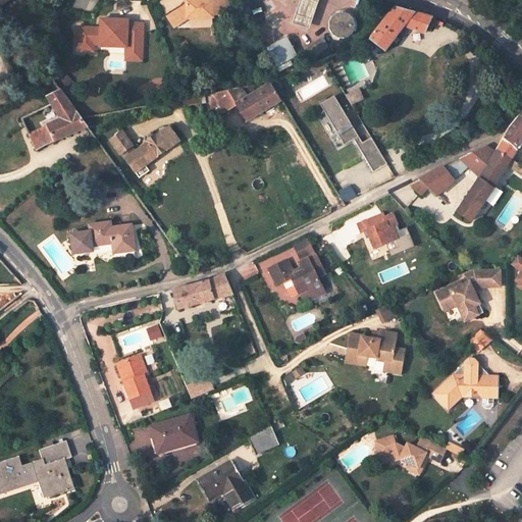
[(0,0),(0,8),(12,0),(0,0)]
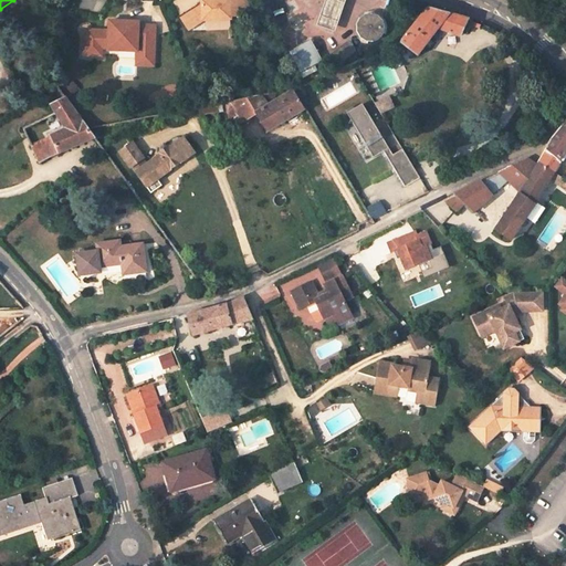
[(217,0),(201,1),(202,6),(181,19),(188,30),(202,21),(231,20),(231,17),(249,16),(248,0),(217,0)]
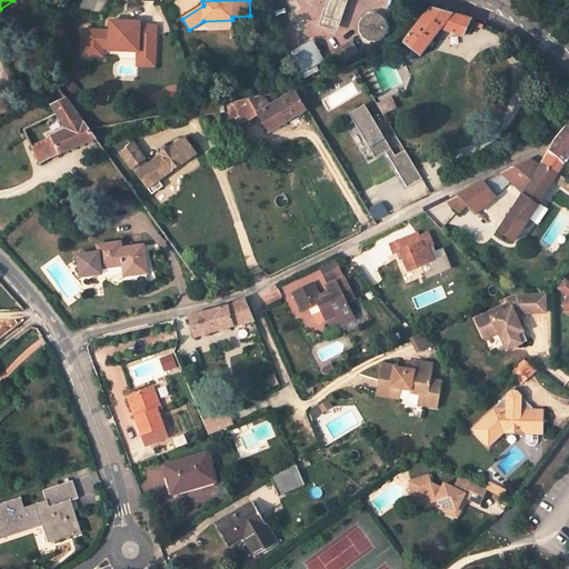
[(347,0),(327,0),(323,10),(319,26),(337,31),(342,16),(347,0)]
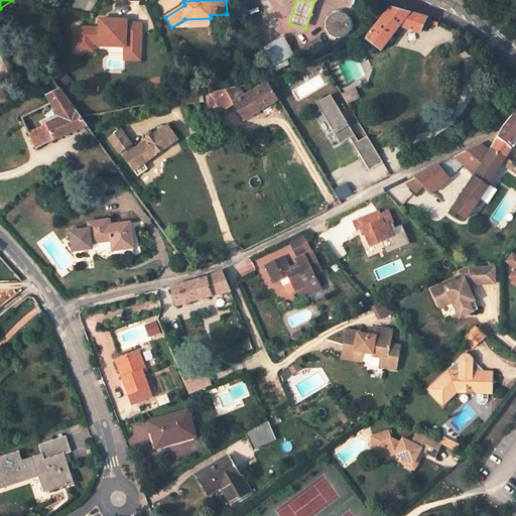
[(374,28),(366,39),(381,50),(389,40),(392,42),(395,38),(392,35),(400,25),(419,32),(421,29),(425,31),(426,29),(429,24),(428,21),(430,18),(429,18),(390,6),(376,25),(375,24),(373,28),(374,28)]
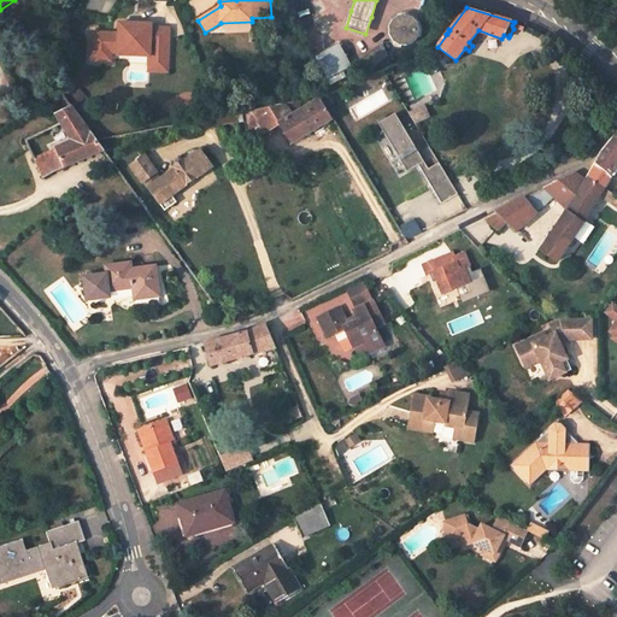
[(411,17),(404,15),(398,16),(392,21),(388,28),(391,36),(394,41),(401,46),(407,45),(413,41),(417,37),(419,31),(417,22),(411,17)]
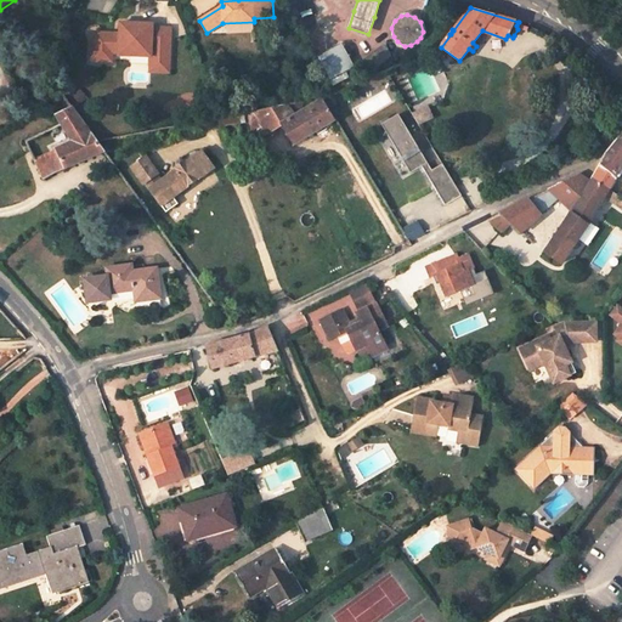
[(128,57),(152,58),(151,64),(170,66),(171,30),(153,30),(153,27),(122,26),(120,35),(95,34),(94,56),(113,56),(113,47),(120,47),(129,47),(128,57)]
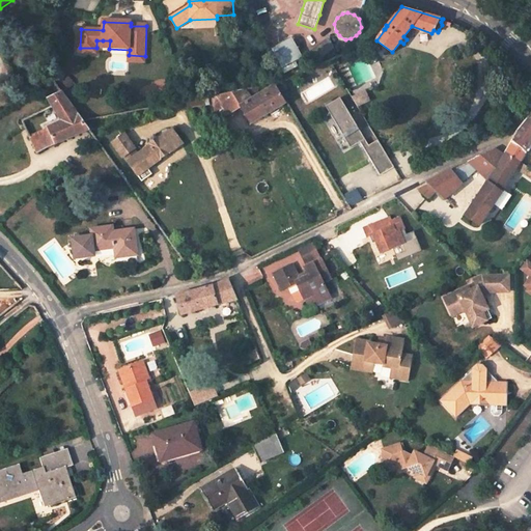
[(291,37),(271,48),(282,68),(303,57),(291,37)]
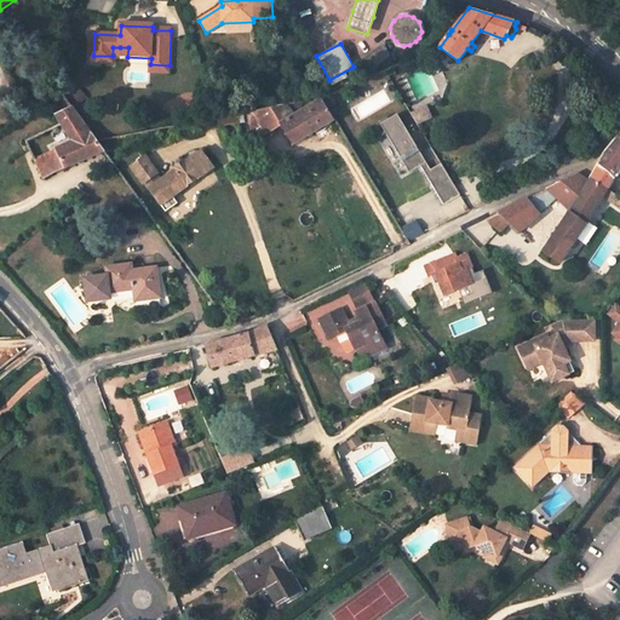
[(170,65),(150,64),(150,74),(170,74),(170,65)]
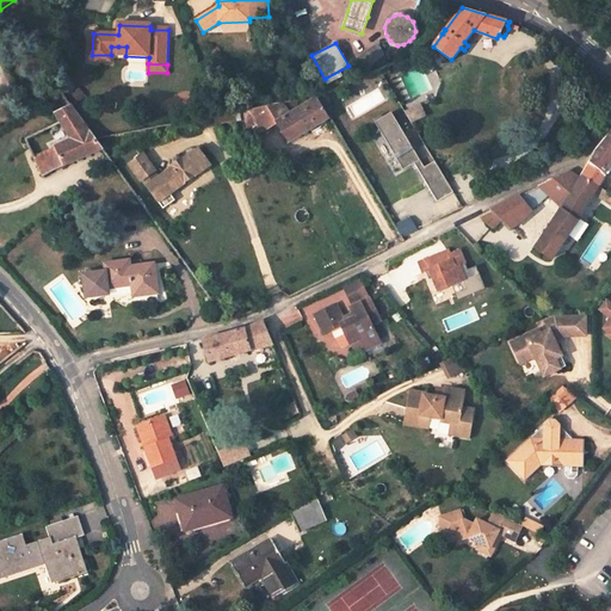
[(277,123),(288,142),(320,123),(322,125),(327,123),(325,121),(329,118),(316,97),(309,98),(312,102),(308,104),(289,115),(282,103),(250,110),(263,131),(277,123)]
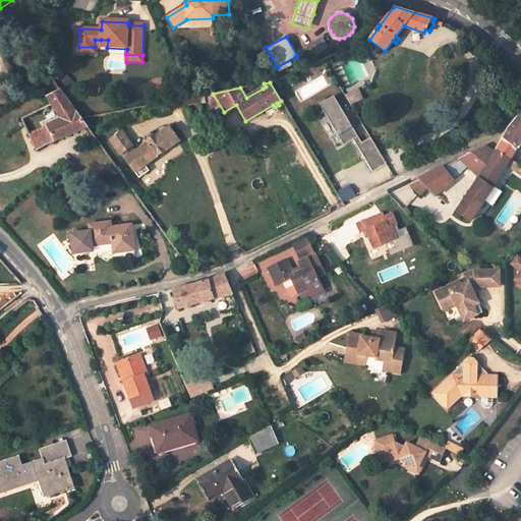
[(47,96),(61,119),(47,125),(49,128),(44,130),(47,135),(32,141),(36,150),(89,127),(60,90),(47,96)]
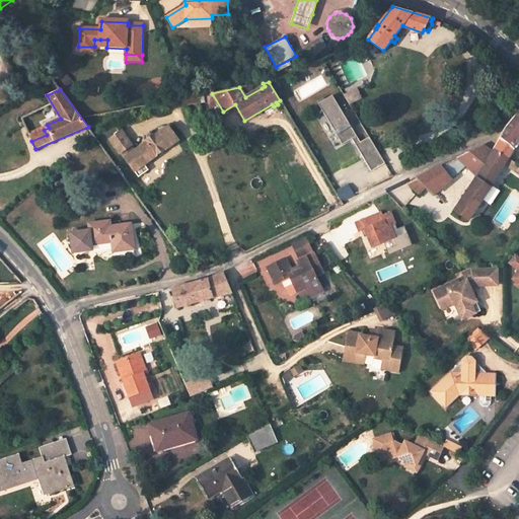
[(353,103),(360,100),(356,92),(349,95),(353,103)]
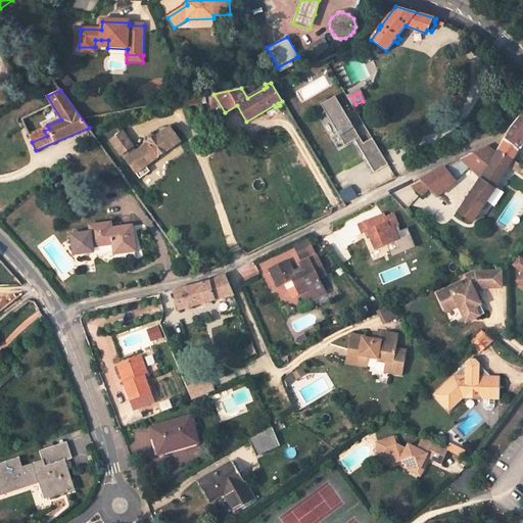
[(214,94),(196,97),(200,103),(208,101),(216,119),(225,112),(214,94)]
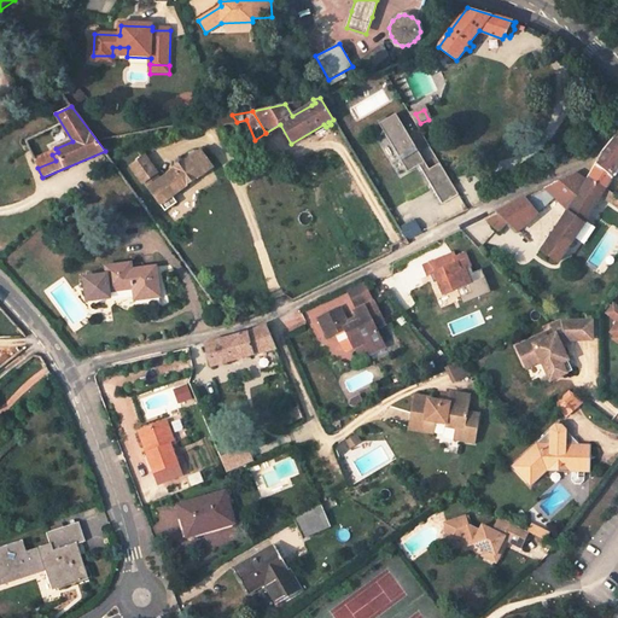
[(232,115),(217,117),(219,126),(237,122),(232,115)]
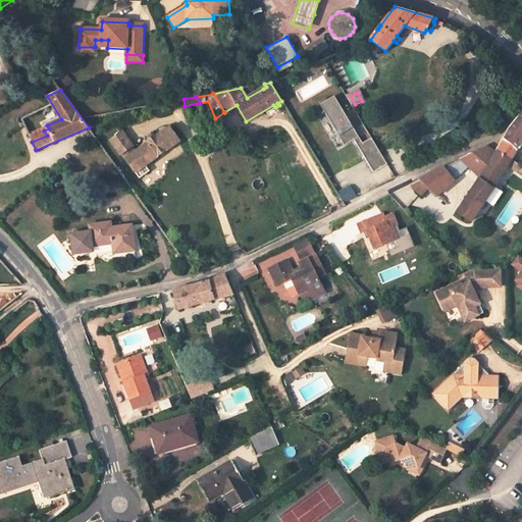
[(362,144),(333,97),(319,106),(345,146),(354,141),(362,154),(366,152),(369,157),(365,159),(374,172),(386,164),(370,139),(362,144)]
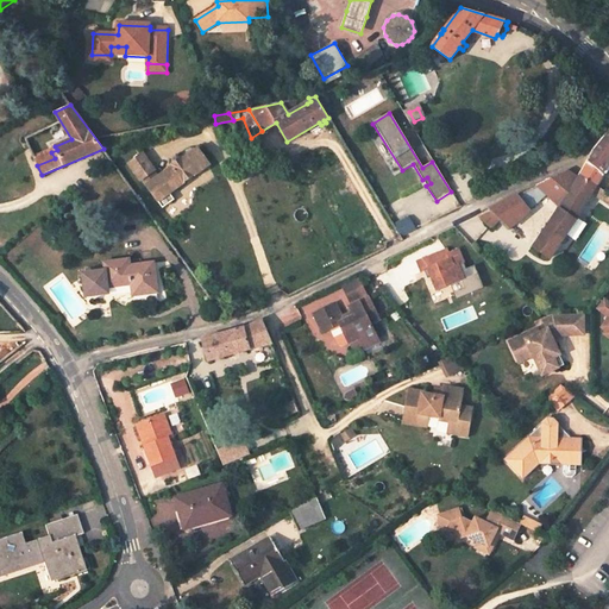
[(402,170),(372,124),(370,125),(400,171),(402,170)]
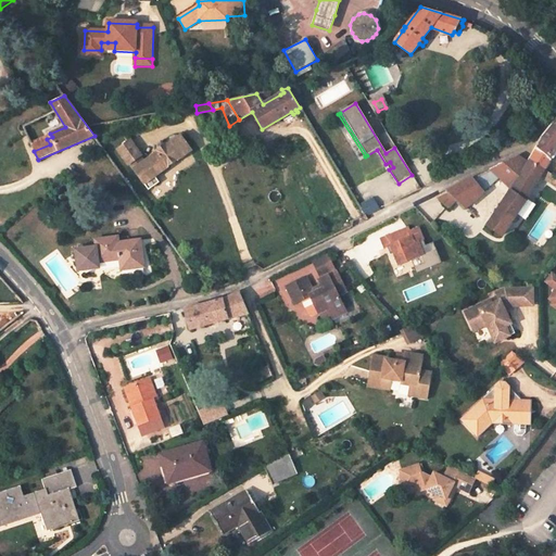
[(37,121),(25,127),(27,134),(40,128),(37,121)]
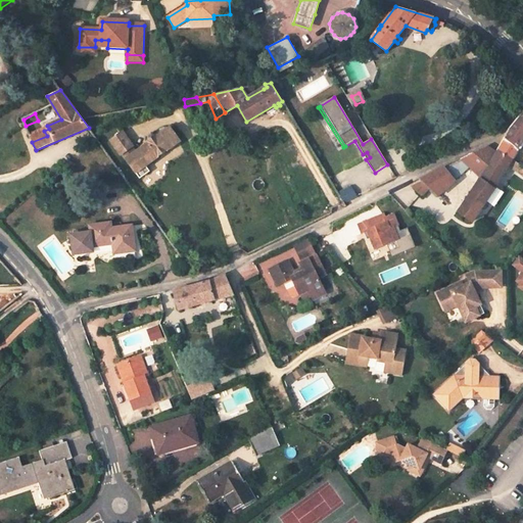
[(518,148),(522,141),(522,114),(510,131),(500,149),(512,158),(518,148)]
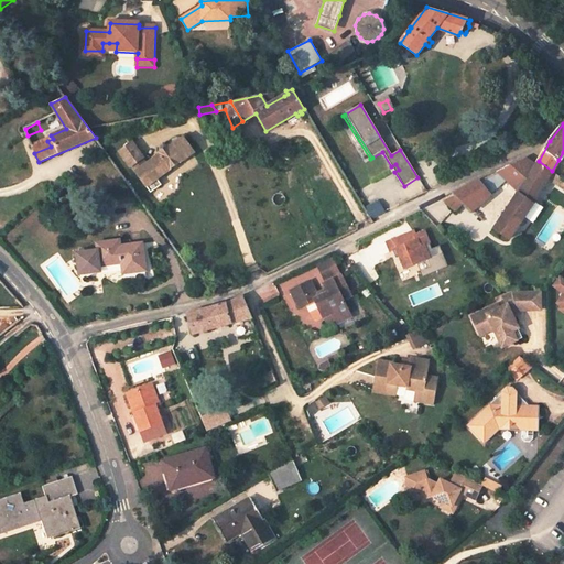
[(53,139),(51,136),(31,144),(34,153),(51,147),(47,141),(53,139)]
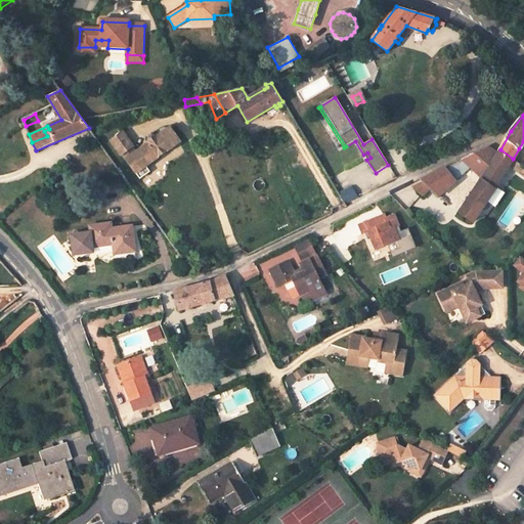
[(149,144),(127,160),(141,179),(150,172),(146,167),(181,141),(171,128),(159,137),(157,135),(147,141),(149,144)]
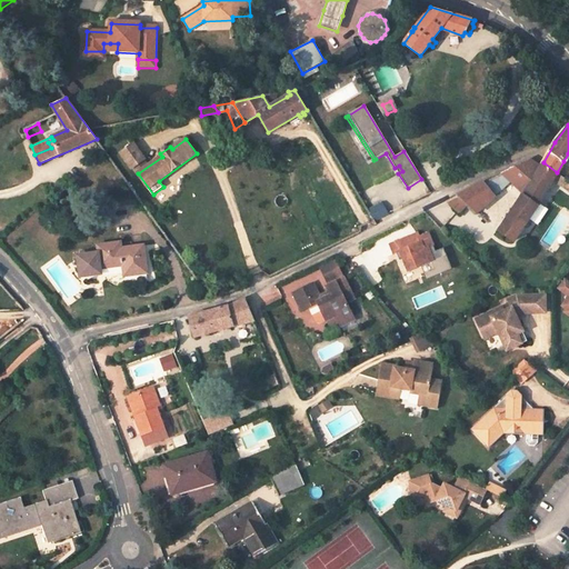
[(135,143),(121,153),(132,169),(146,160),(135,143)]
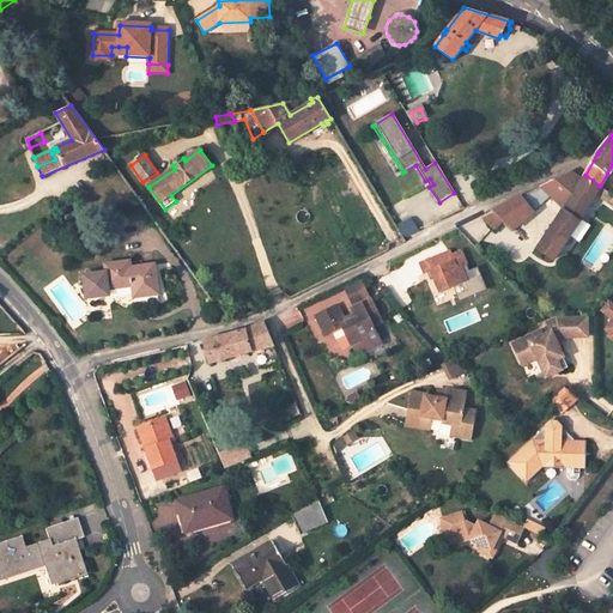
[(434,184),(430,178),(425,181),(416,165),(412,168),(436,205),(439,202),(429,187),(434,184)]
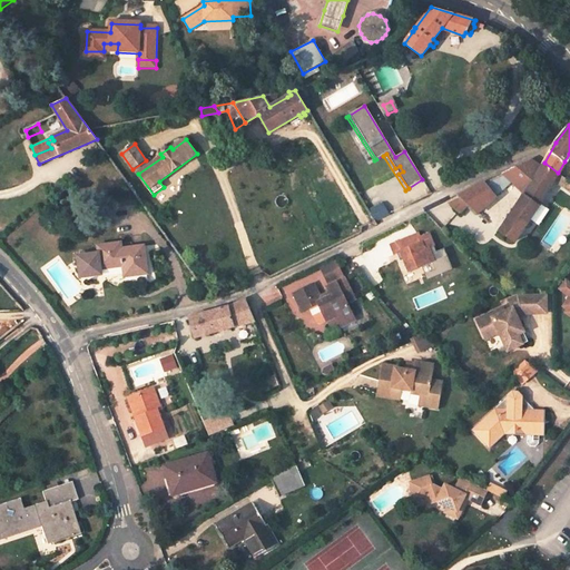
[(512,182),(526,193),(502,229),(513,237),(517,239),(539,206),(553,179),(558,173),(544,163),(542,167),(531,159),(503,173),(512,182)]
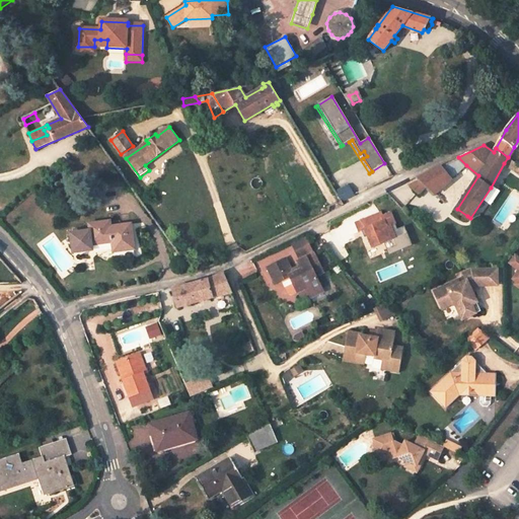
[(451,178),(466,165),(458,157),(441,166),(451,178)]
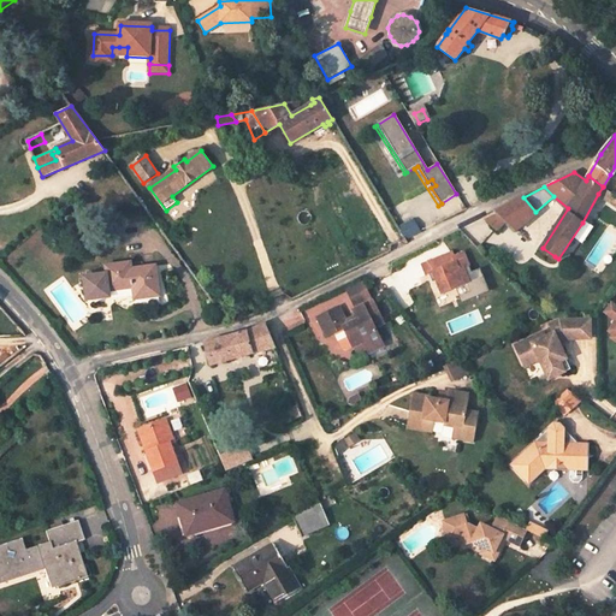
[(598,194),(612,205),(615,199),(615,195),(603,187),(598,194)]
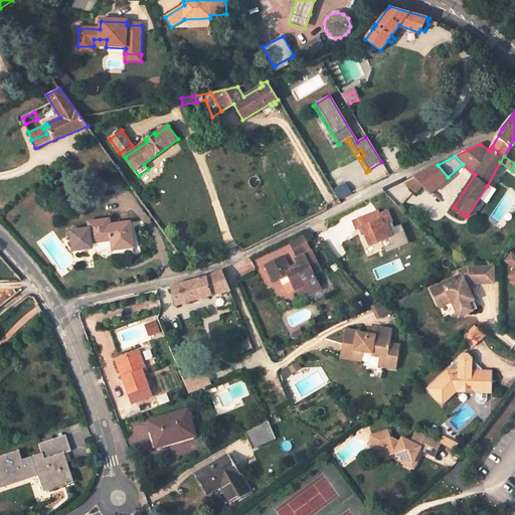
[(432,191),(448,177),(438,165),(405,181),(416,190),(422,183),(432,191)]
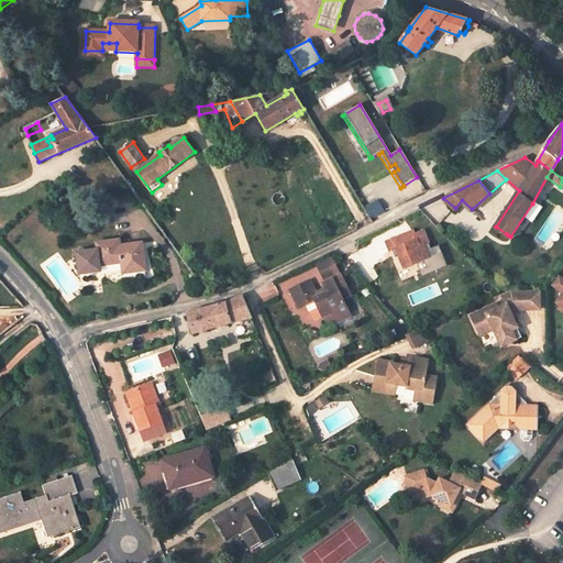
[(378,201),(365,209),(371,218),(385,211),(378,201)]
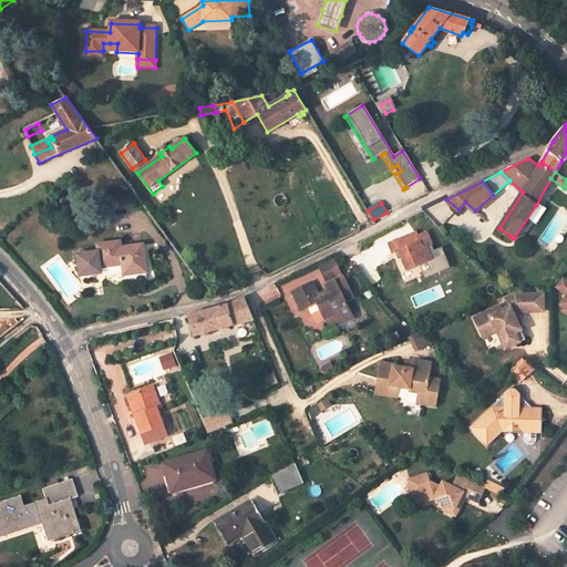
[(496,235),(507,241),(511,236),(500,228),(496,235)]
